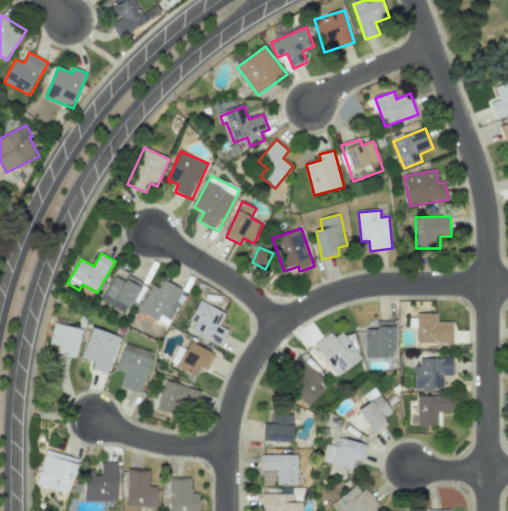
[(106,295),(130,309),(144,284),(130,275),(126,282),(116,276),(106,295)]
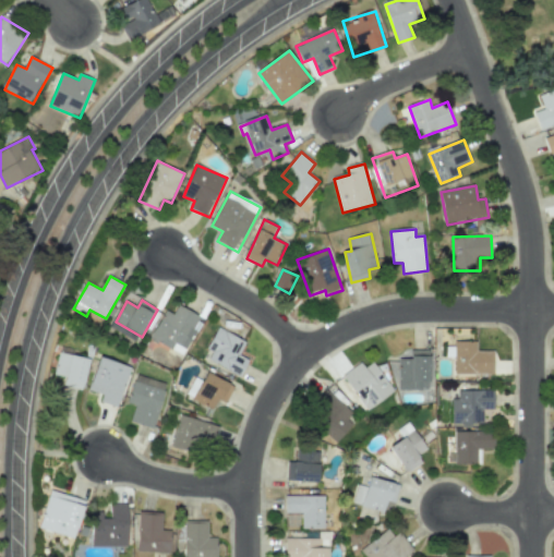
[(203,318),(180,305),(175,315),(167,310),(152,338),(183,355),(203,318)]
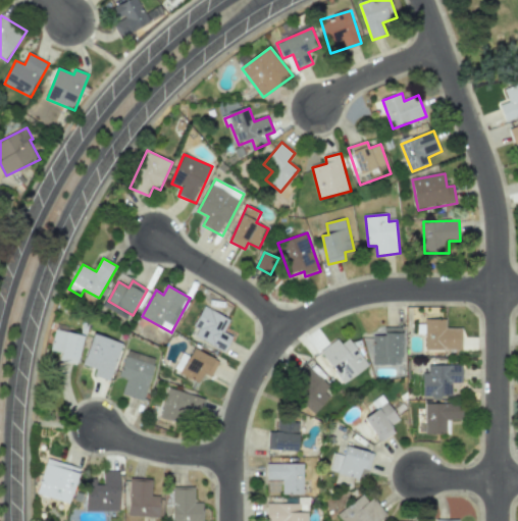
[(231,320),(204,308),(196,327),(200,329),(196,339),(227,352),(234,336),(225,333),(231,320)]
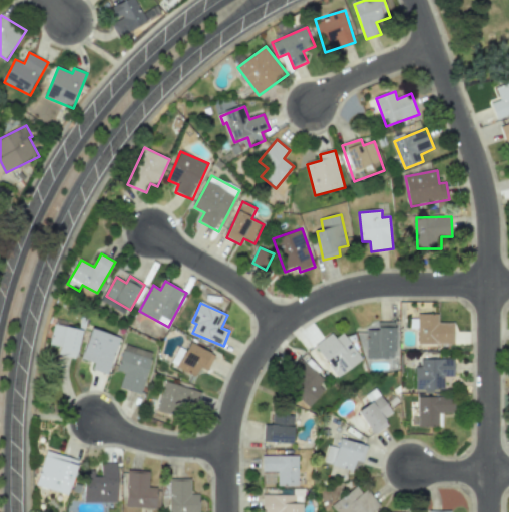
[(419,345),(455,345),(454,323),(440,323),(440,314),(419,315),(419,345)]
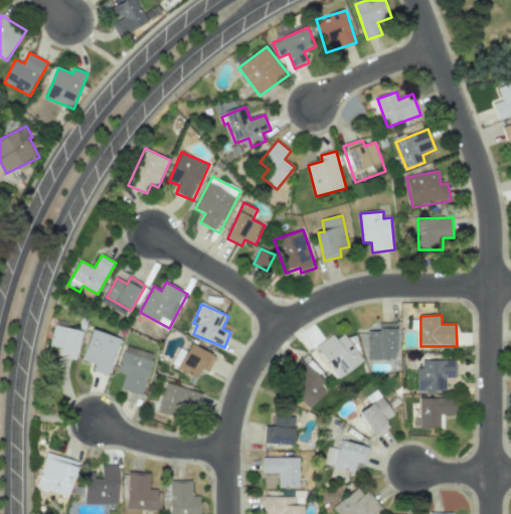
[(398,324),(380,323),(380,332),(369,332),(369,360),(389,361),(390,352),(398,352),(398,324)]
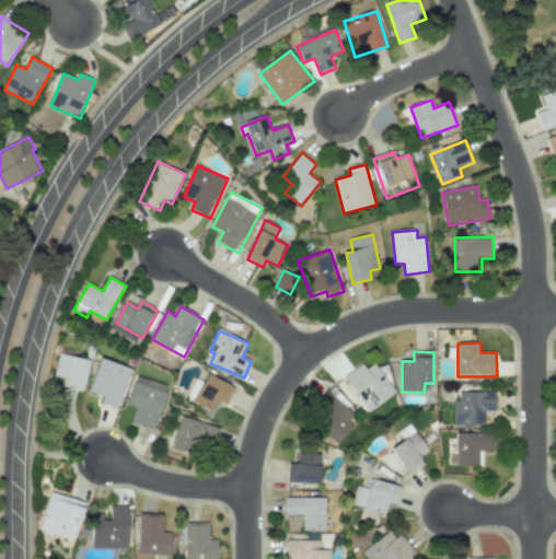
[(92,361),(61,354),(56,376),(68,380),(66,388),(84,392),(92,361)]
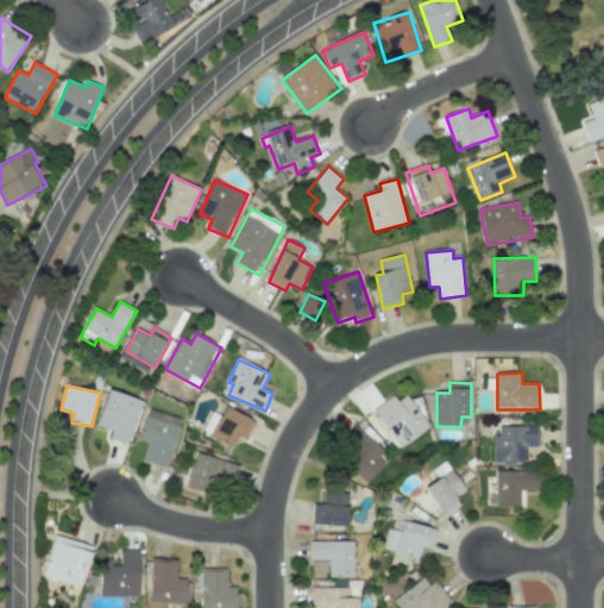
[(145,401),(109,390),(99,427),(114,432),(112,439),(131,445),(145,401)]
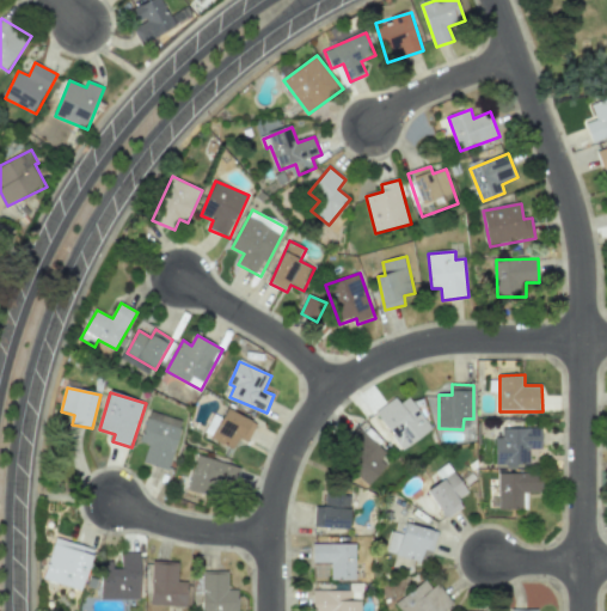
[(434,428),(410,398),(402,404),(397,398),(376,414),(405,451),(434,428)]
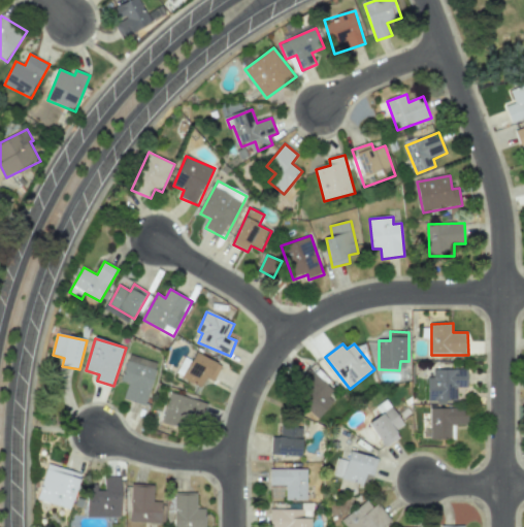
[(193,361),(186,358),(177,376),(203,388),(207,379),(216,383),(223,365),(196,354),(193,361)]
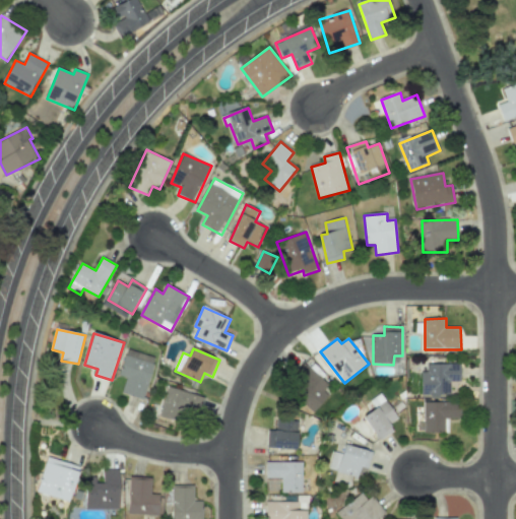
[(146,399),(155,357),(127,350),(121,377),(127,378),(124,394),(146,399)]
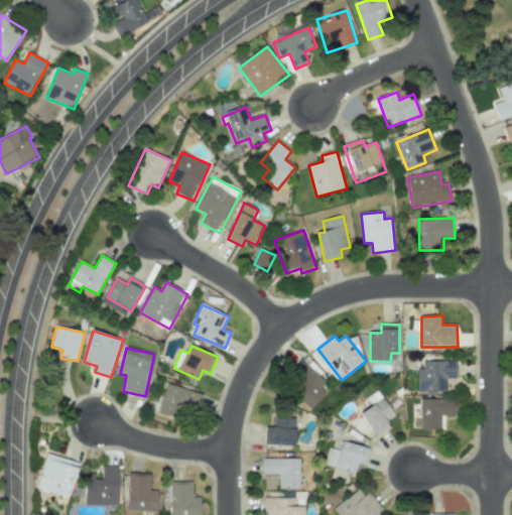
[(458,362),(425,363),(425,370),(419,370),(419,394),(449,393),(448,379),(459,379),(458,362)]
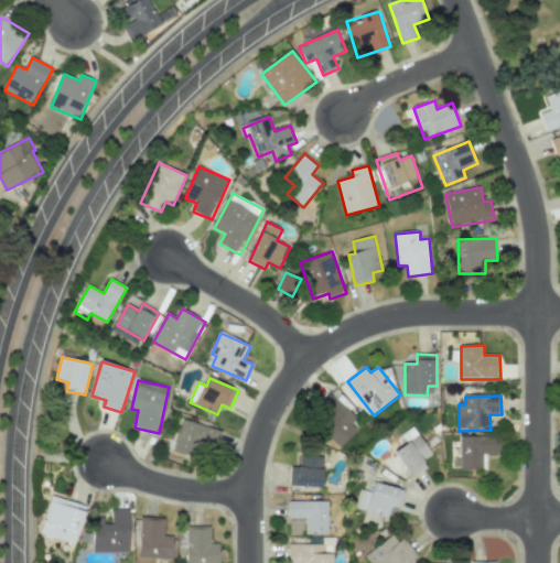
[(337,400),(314,421),(340,448),(363,426),(337,400)]
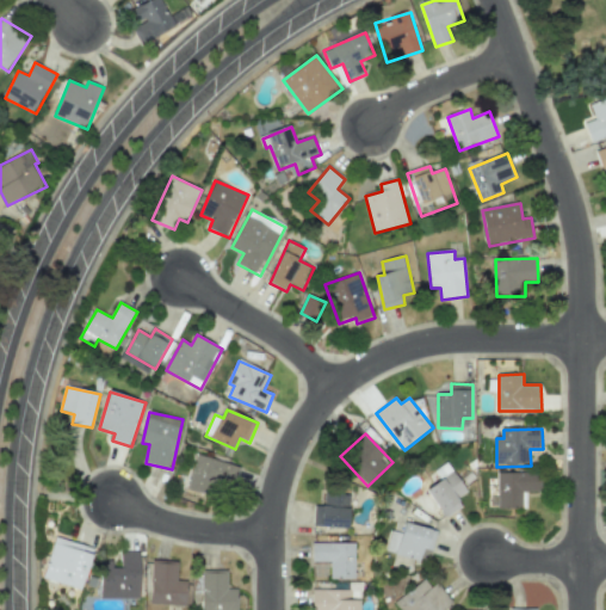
[(236,494),(245,469),(199,454),(187,488),(214,497),(216,487),(236,494)]
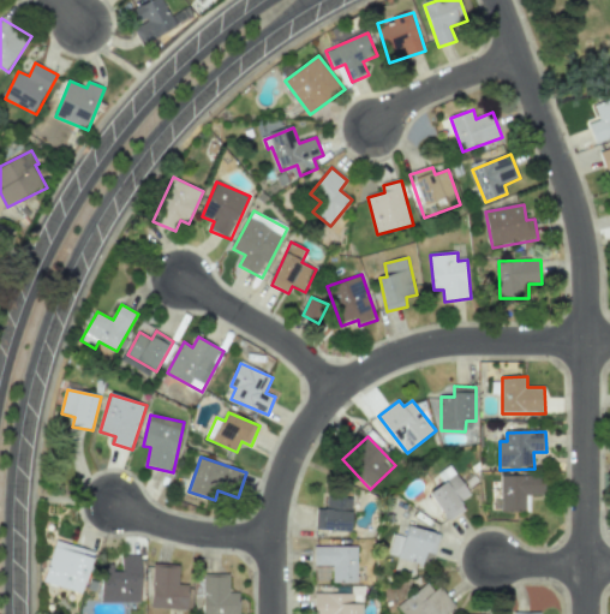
[(467,511),(461,502),(472,495),(453,469),(443,476),(447,482),(430,494),(449,523),(467,511)]
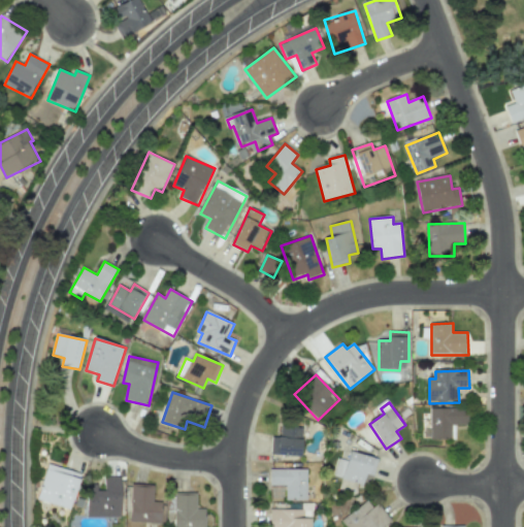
[(457,439),(457,425),(469,425),(468,408),(431,408),(432,440),(457,439)]
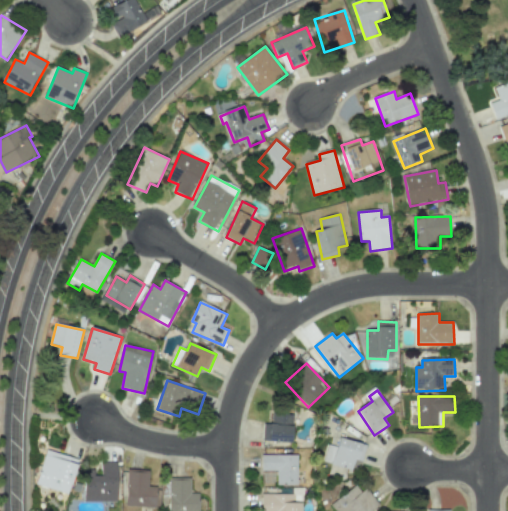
[(266,424),(265,442),(294,443),(295,414),(274,414),(273,424),(266,424)]
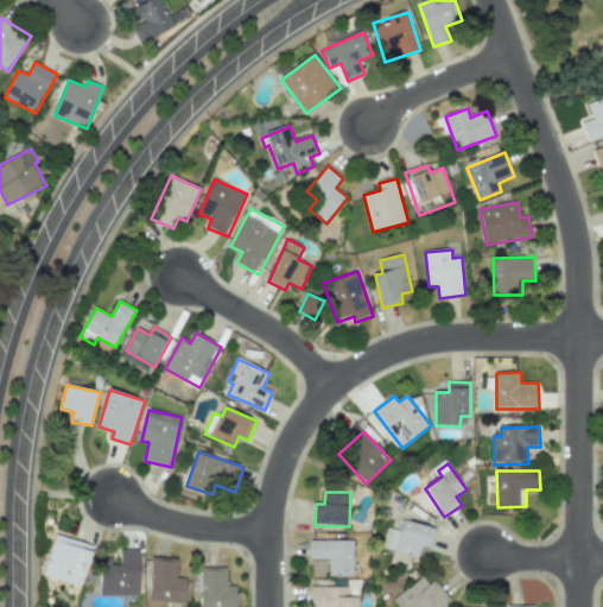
[(436,528),(404,522),(401,531),(391,529),(386,551),(430,560),(436,528)]
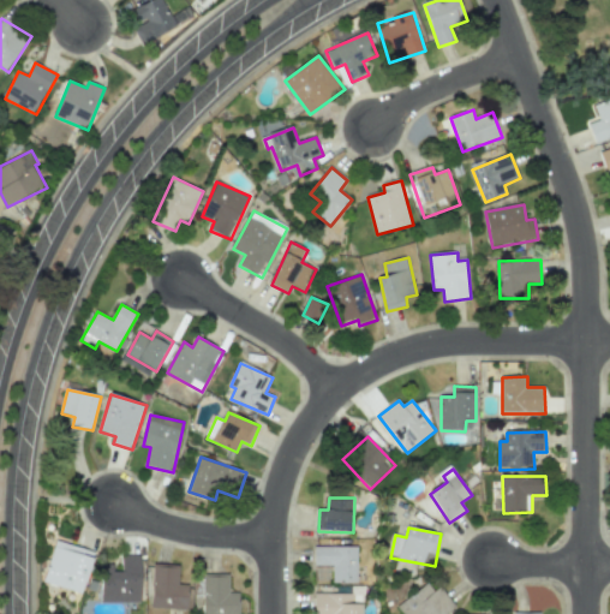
[(46,584),(85,594),(95,552),(55,542),(46,584)]
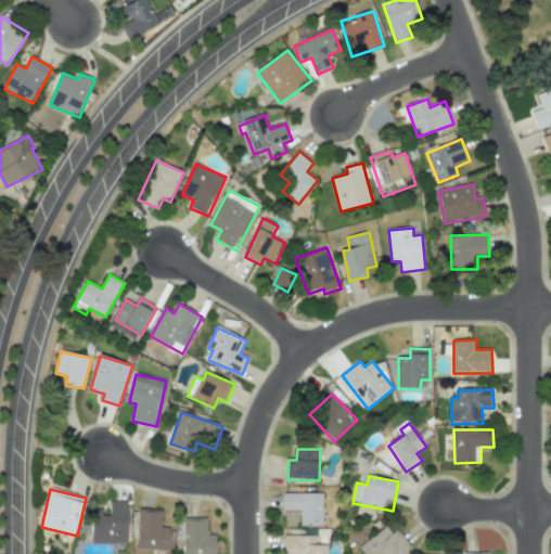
[(324,527),(324,493),(286,493),(286,511),(302,511),(302,527),(324,527)]
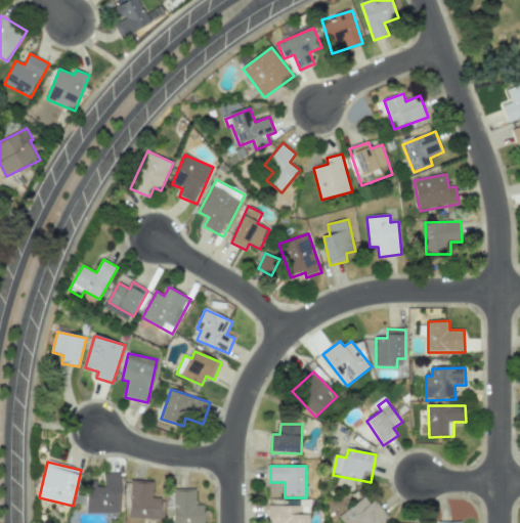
[(122,474),(105,474),(105,484),(88,484),(88,513),(121,514),(122,474)]
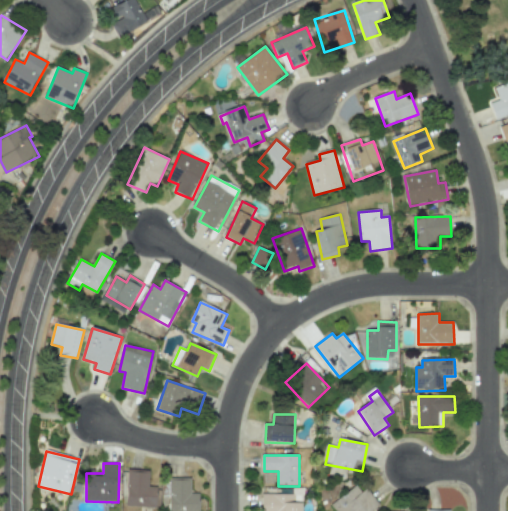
[(151,471),(129,470),(128,507),(157,508),(158,487),(150,487),(151,471)]
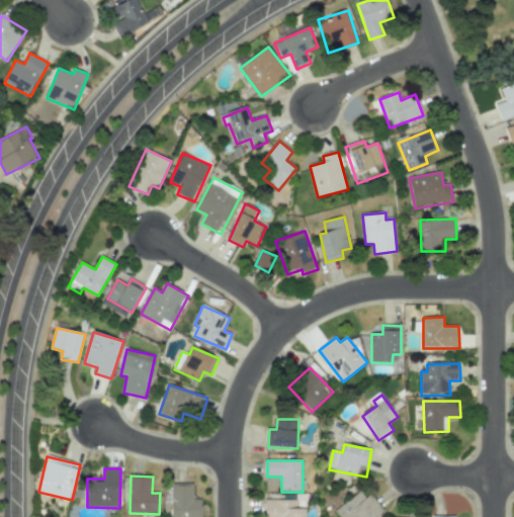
[(203,516),(203,500),(194,500),(195,485),(173,485),(173,516),(203,516)]
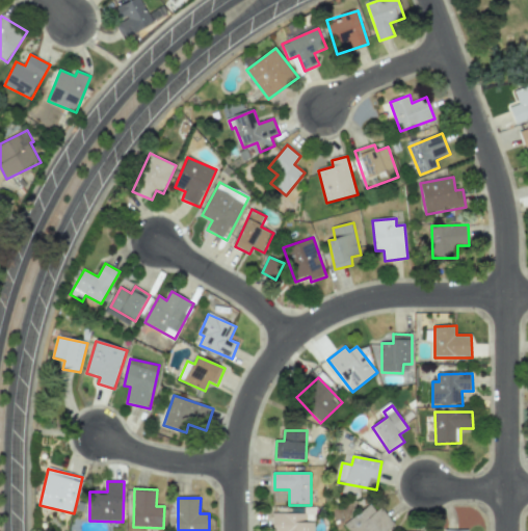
[(314,530),(315,523),(308,523),(308,513),(273,513),(273,530),(314,530)]
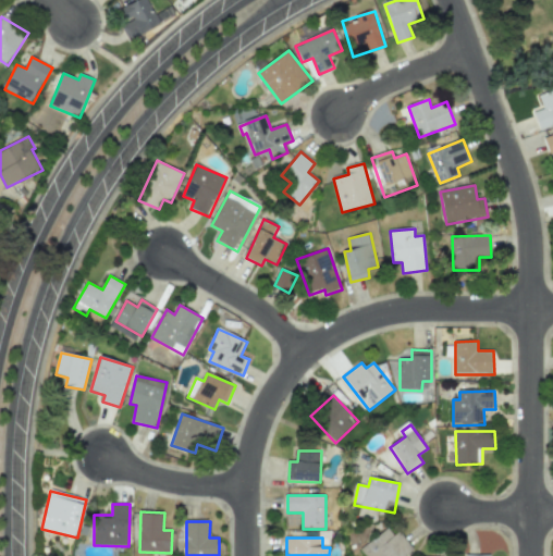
[(407,555),(407,538),(364,538),(364,555),(407,555)]
